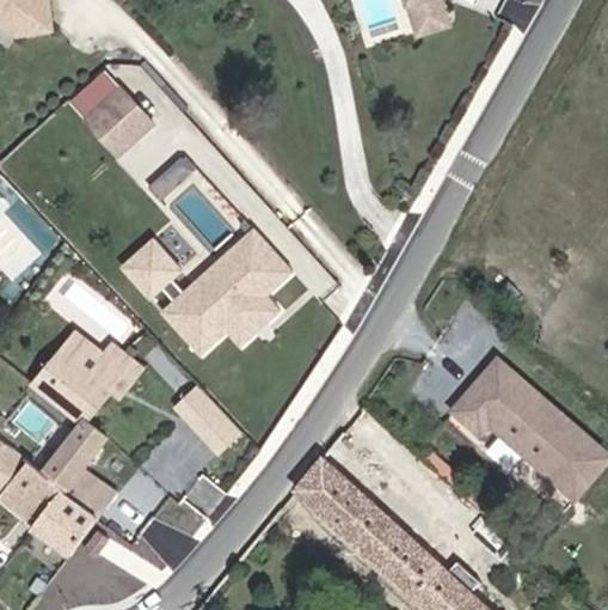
[(0,20),(17,32),(50,28),(45,0),(0,0),(0,20)]
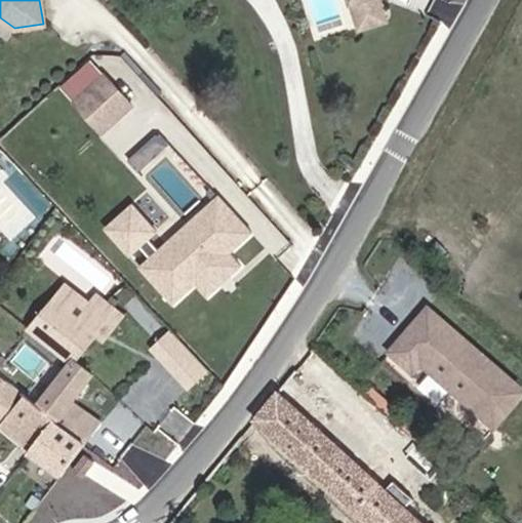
[(349,0),(357,27),(384,18),(377,0),(349,0)]
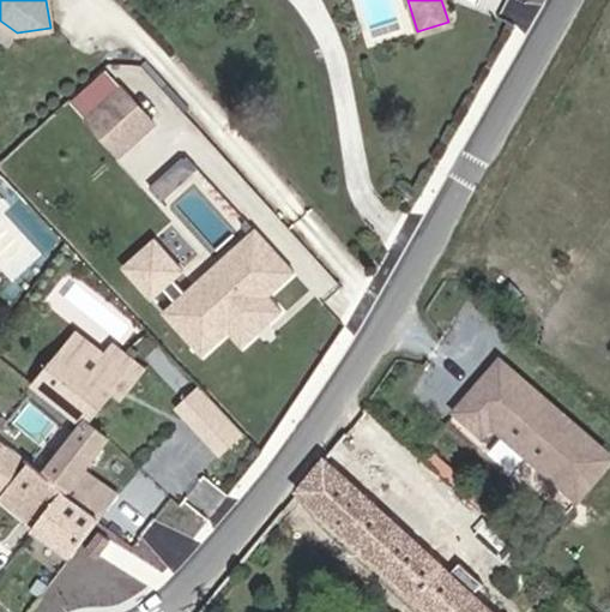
[(102,67),(67,99),(116,153),(151,121),(102,67)]
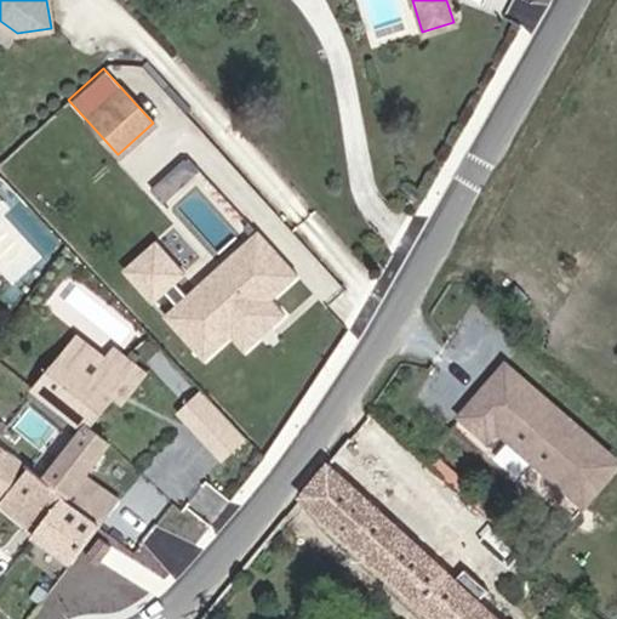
[(186,154),(154,187),(166,199),(198,166),(186,154)]
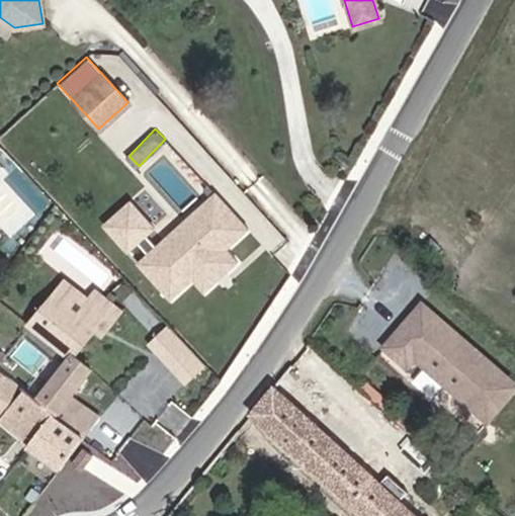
[(202,290),(235,260),(223,248),(246,228),(213,192),(137,262),(169,297),(191,277),(202,290)]
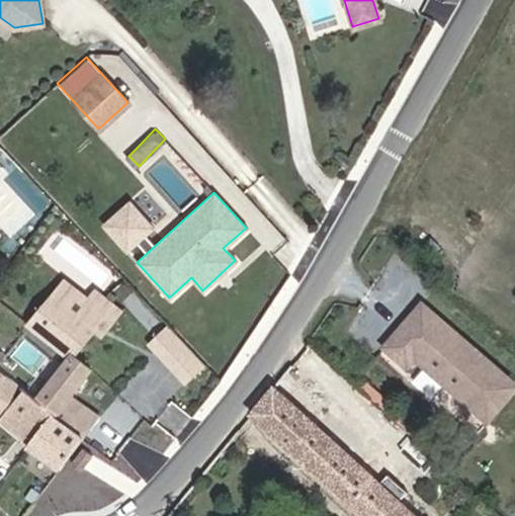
[(156,228),(131,200),(103,226),(129,252),(156,228)]
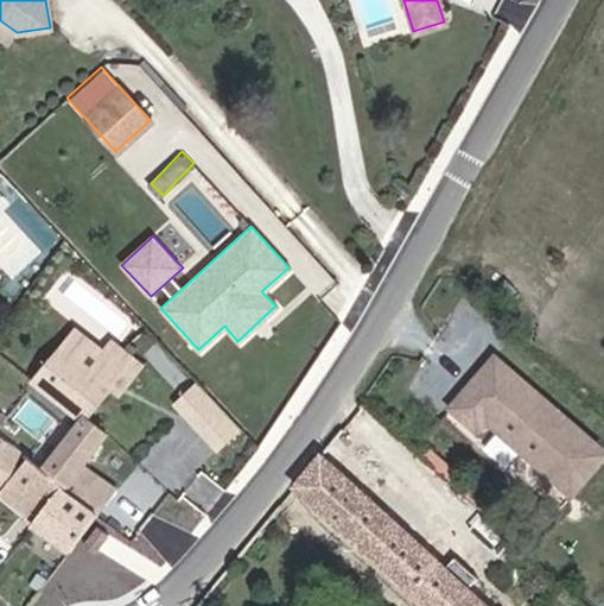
[(213,259),(203,250),(183,267),(192,278),(213,259)]
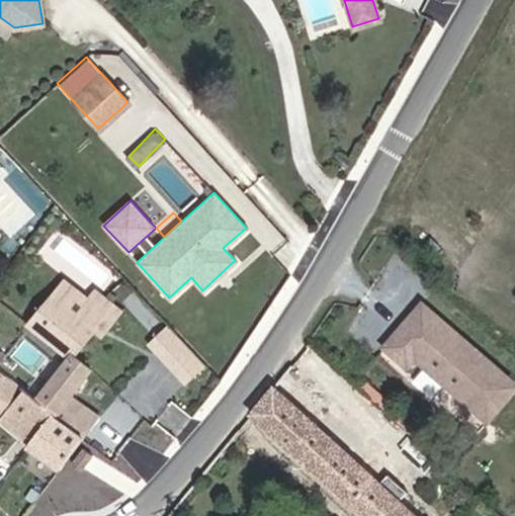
[(75,313),(86,299),(62,280),(51,293),(75,313)]
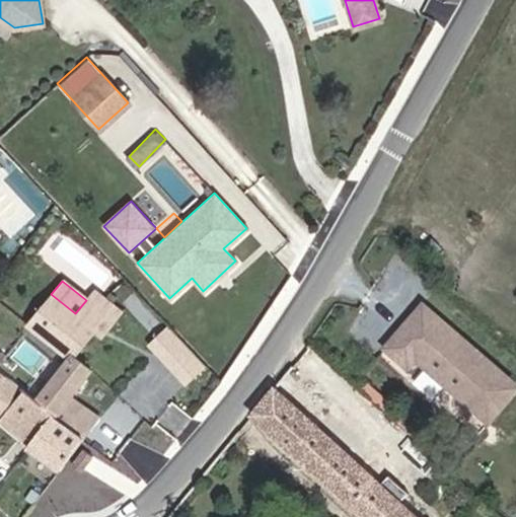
[(51,294),(27,322),(69,355),(70,353),(71,354),(92,328),(96,322),(103,328),(119,310),(94,291),(86,300),(75,313),(51,294)]
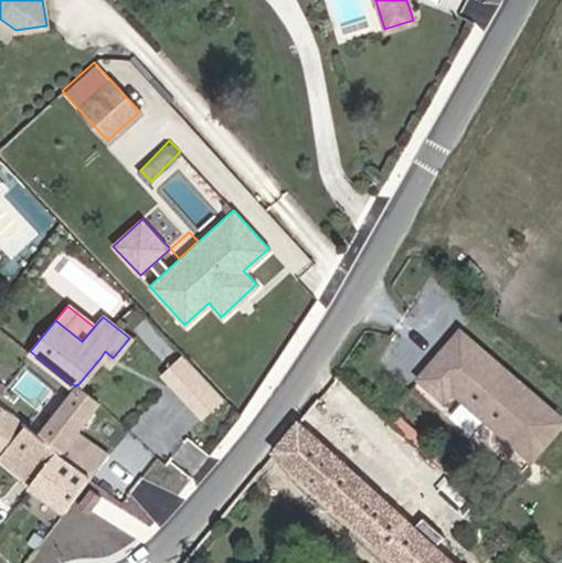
[(561,420),(561,418),(458,329),(417,376),(442,399),(451,389),(530,457),(561,420)]
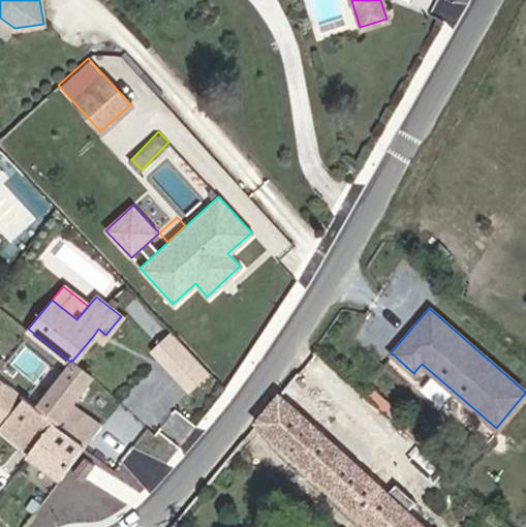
[(101,340),(105,335),(98,329),(94,335),(101,340)]
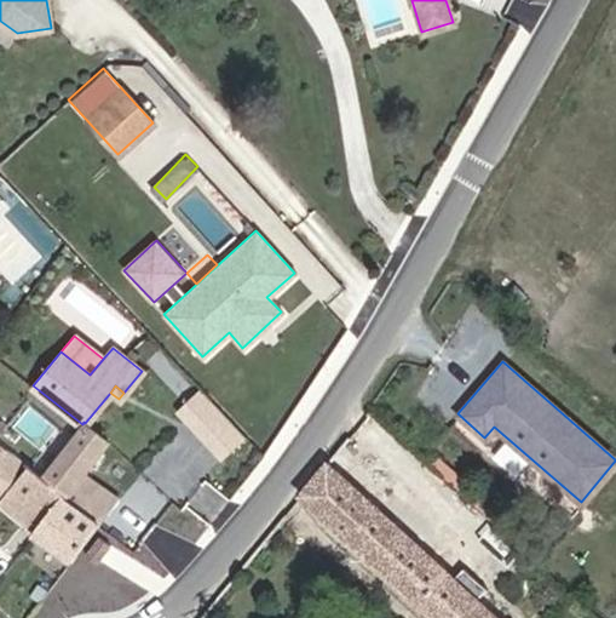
[(179,411),(195,429),(218,408),(201,390),(179,411)]
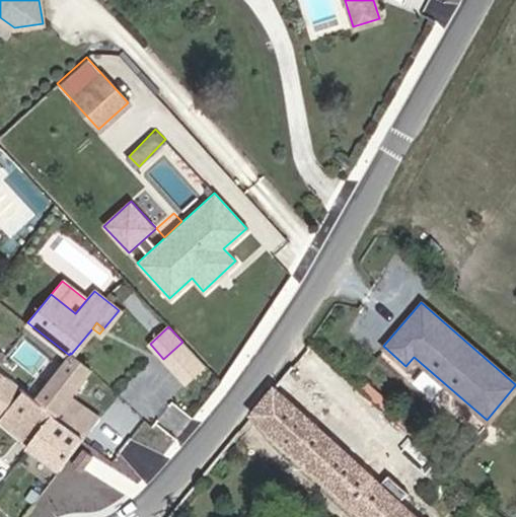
[(182,342),(163,359),(185,381),(203,364),(182,342)]
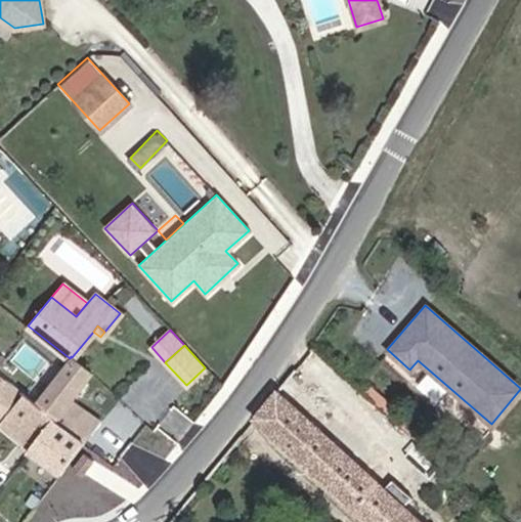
[(70,358),(35,402),(53,417),(51,420),(82,441),(99,419),(71,397),(90,373),(72,357),(71,356),(70,358)]
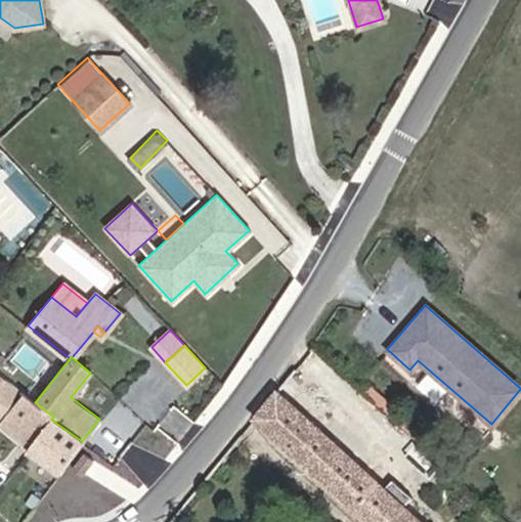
[(51,420),(53,417),(35,402),(0,375),(0,420),(31,444),(51,420)]
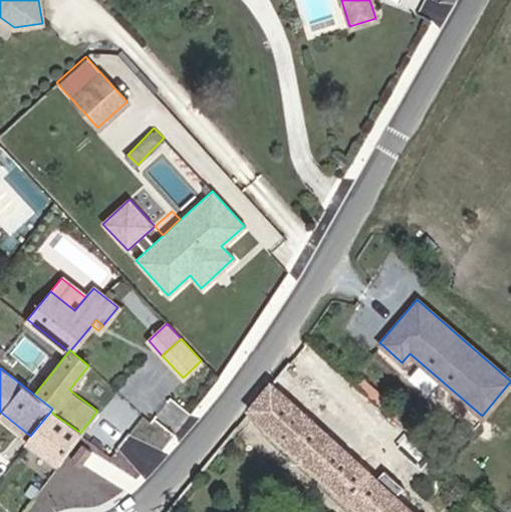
[(414,511),(395,494),(403,487),(384,468),(375,477),(269,381),(246,409),(359,511),(414,511)]
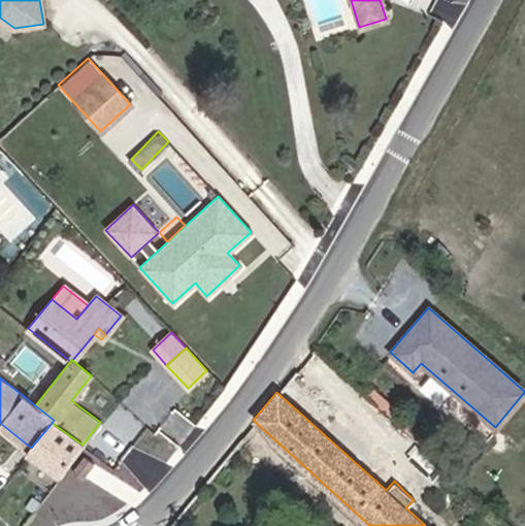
[(83,445),(52,423),(31,448),(26,455),(58,478),(83,445)]
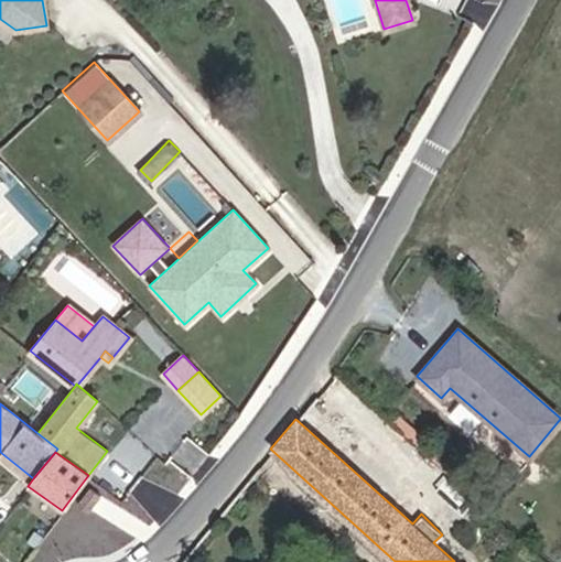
[(86,510),(98,495),(88,487),(76,503),(86,510)]
